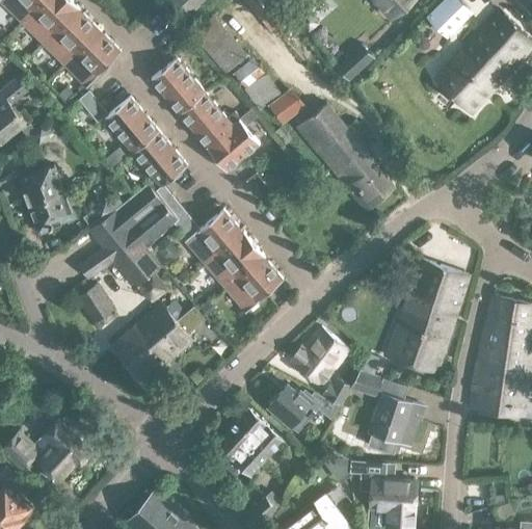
[(0,0),(0,2),(21,23),(43,0),(0,0)]
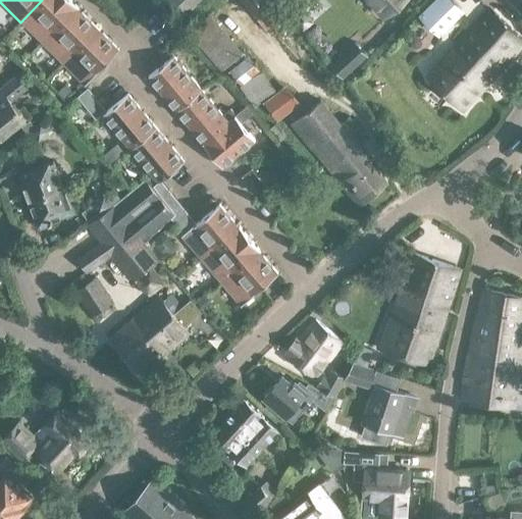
[(42,0),(20,22),(42,44),(76,10),(79,9),(68,0),(42,0)]
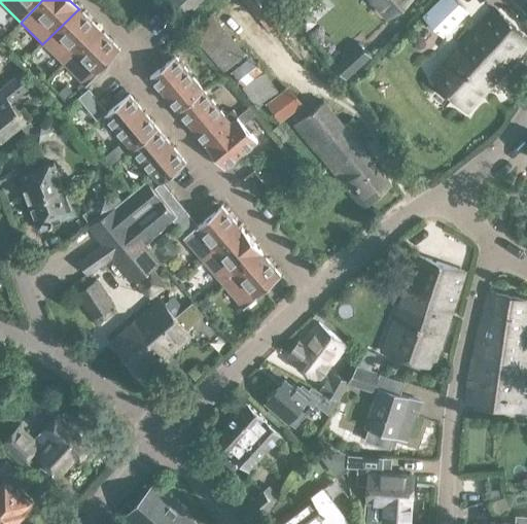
[(183,22),(205,0),(165,0),(165,1),(183,22)]
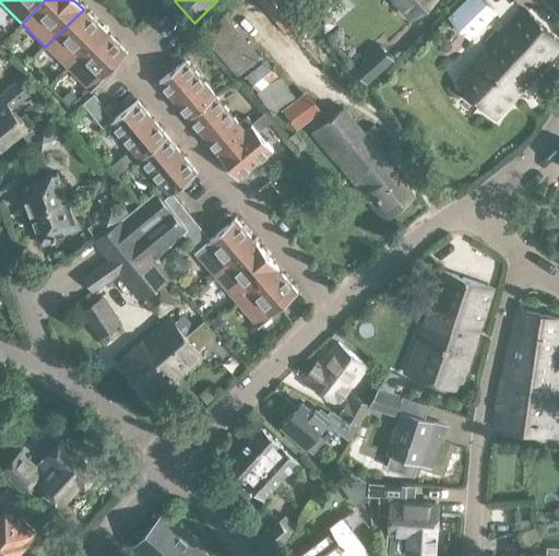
[(287,0),(254,0),(290,40),(309,24),(287,0)]
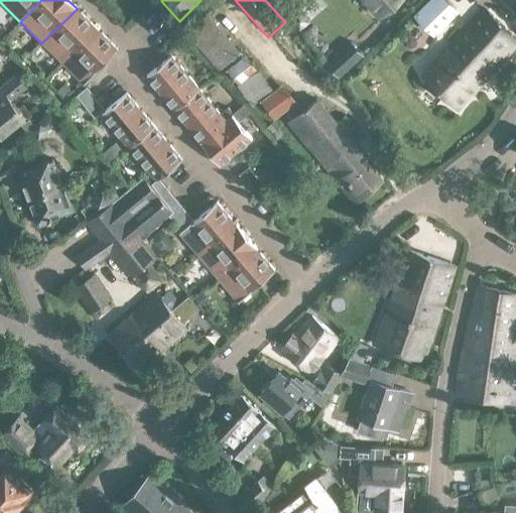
[(299,9),(290,0),(282,0),(277,5),(289,17),(299,9)]
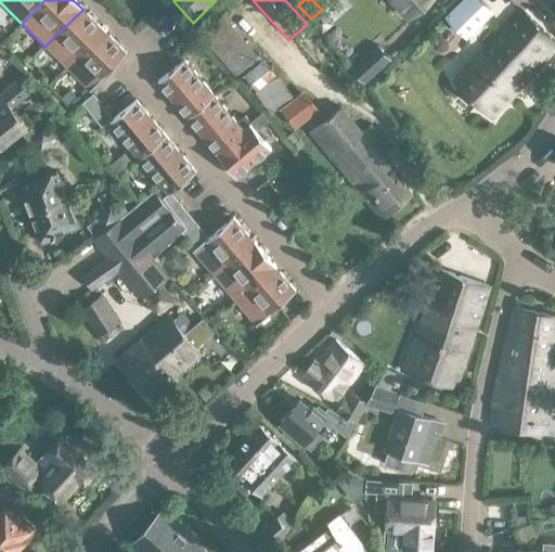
[(390,0),(409,18),(428,0),(390,0)]
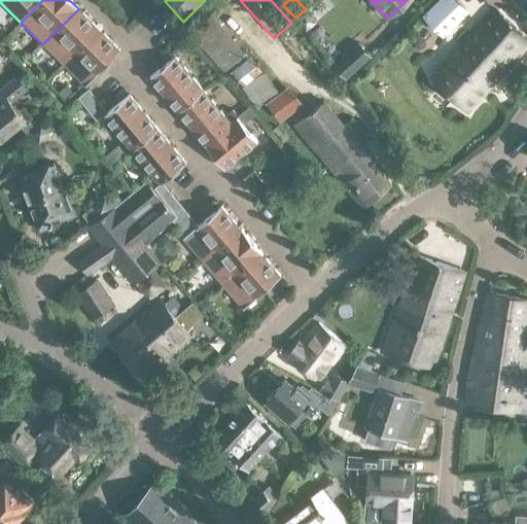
[(456,0),(440,0),(423,16),(444,38),(469,12),(456,0)]
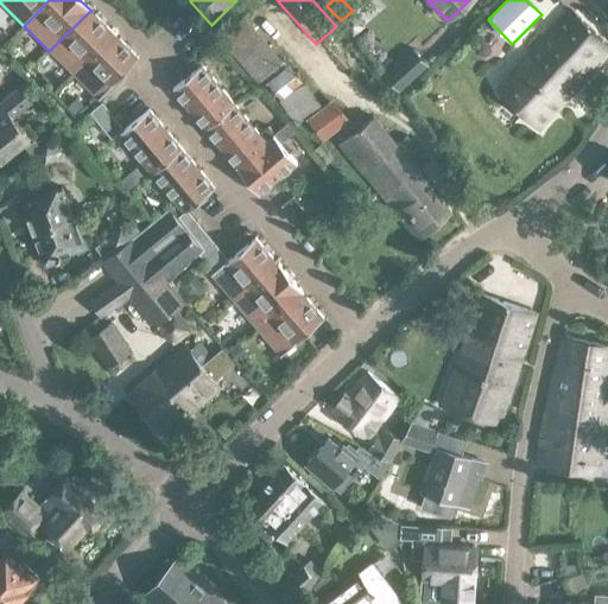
[(89,12),(49,51),(74,76),(114,36),(89,12)]
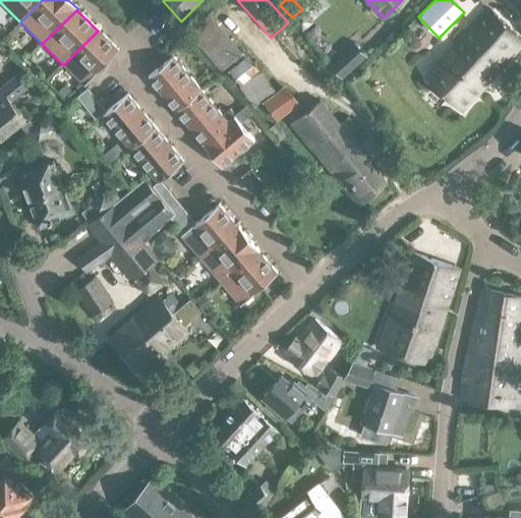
[(426,78),(462,111),(520,45),(520,40),(488,10),(426,78)]
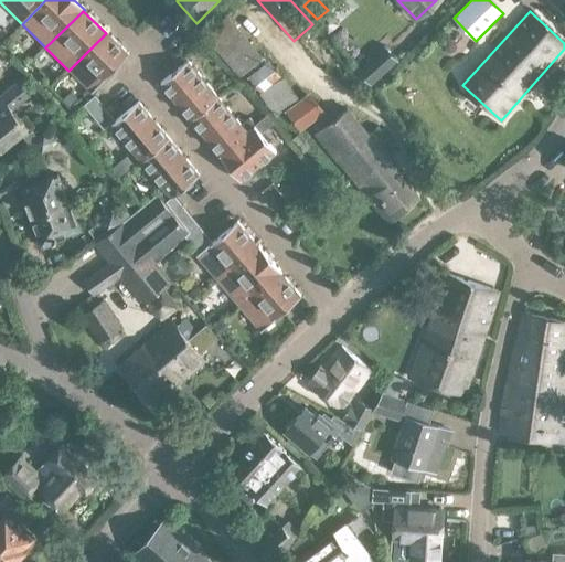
[(129,55),(106,33),(68,71),(92,94),(129,55)]
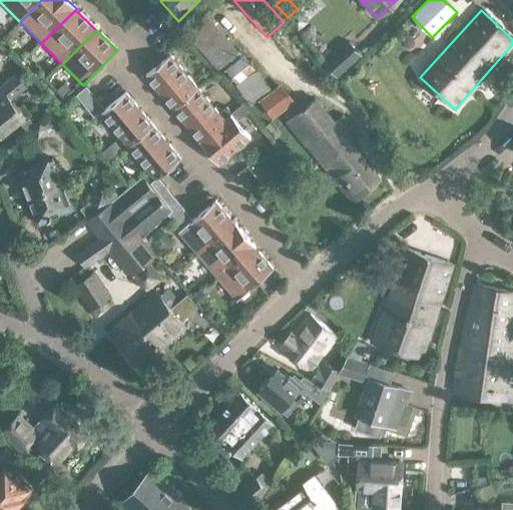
[(324,65),(337,79),(362,57),(349,43),(324,65)]
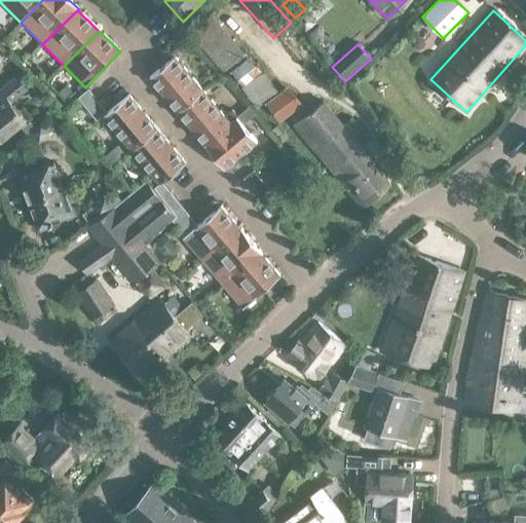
[(177,112),(202,90),(175,58),(149,79),(177,112)]
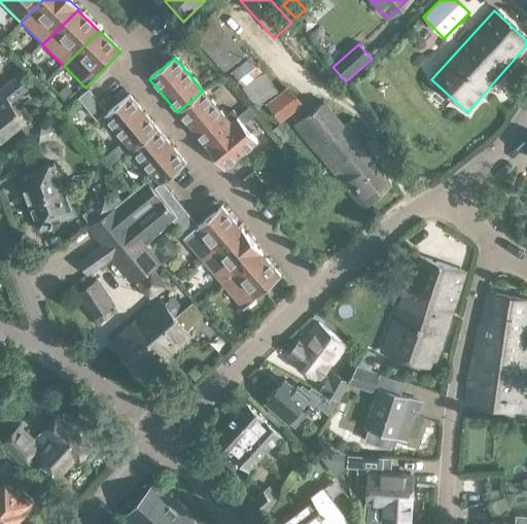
[(280,95),(265,73),(242,90),(256,111),(280,95)]
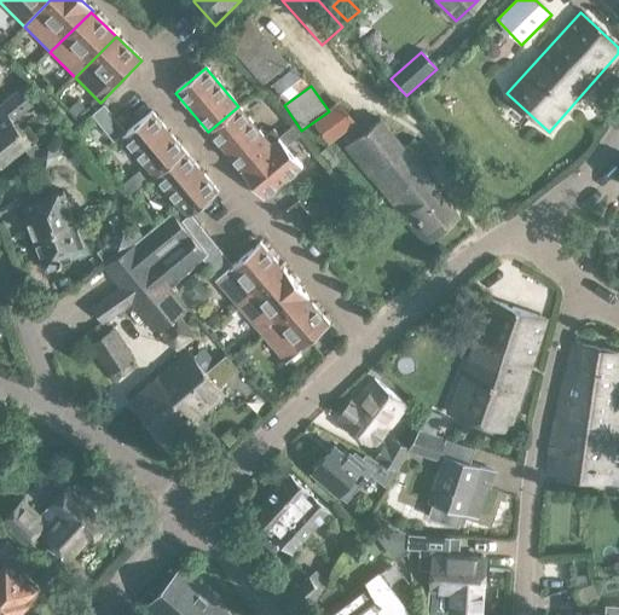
[(0,109),(0,167),(1,169),(34,141),(24,132),(19,135),(11,125),(29,110),(27,108),(35,103),(24,90),(3,105),(4,106),(0,109)]
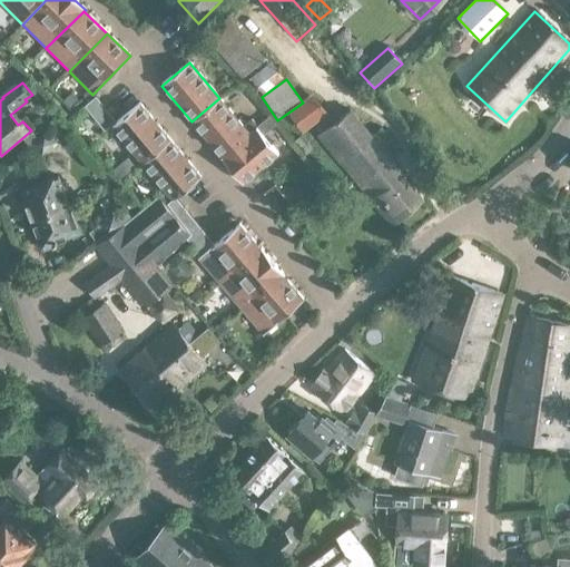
[(62,103),(70,110),(78,103),(70,95),(62,103)]
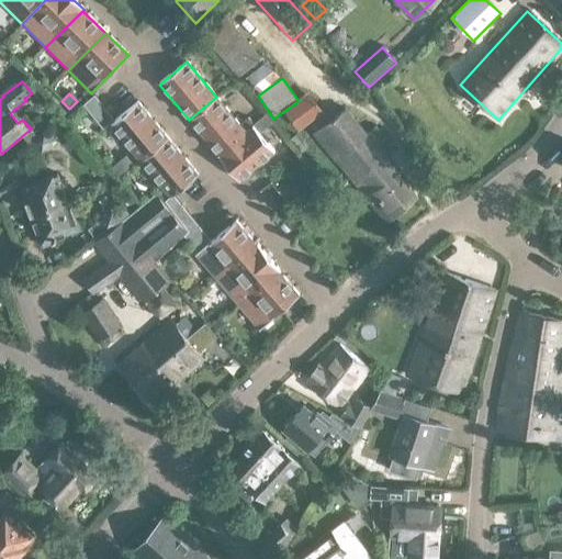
[(310,93),(284,112),(299,132),(324,113),(310,93)]
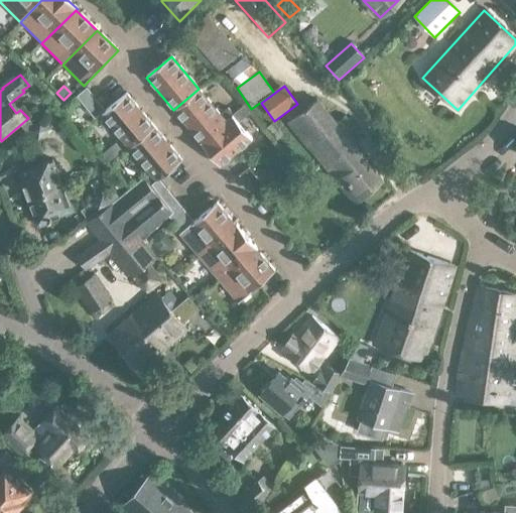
[(94,97),(87,89),(77,98),(83,105),(94,97)]
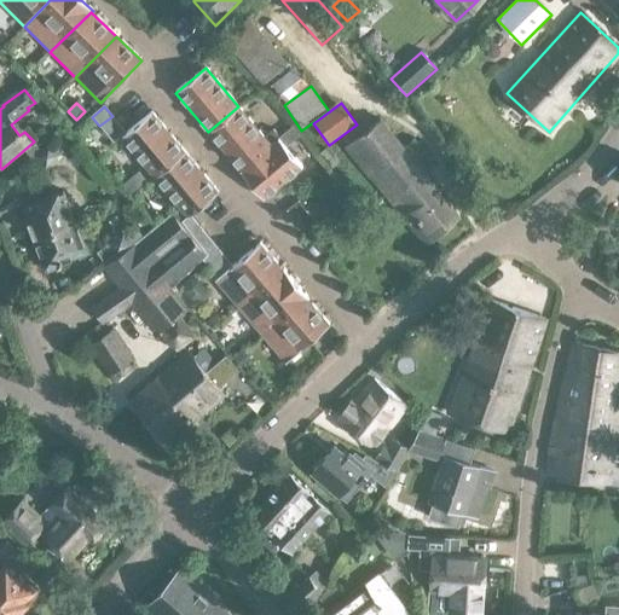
[(238,106),(208,132),(241,172),(271,146),(265,139),(238,106)]
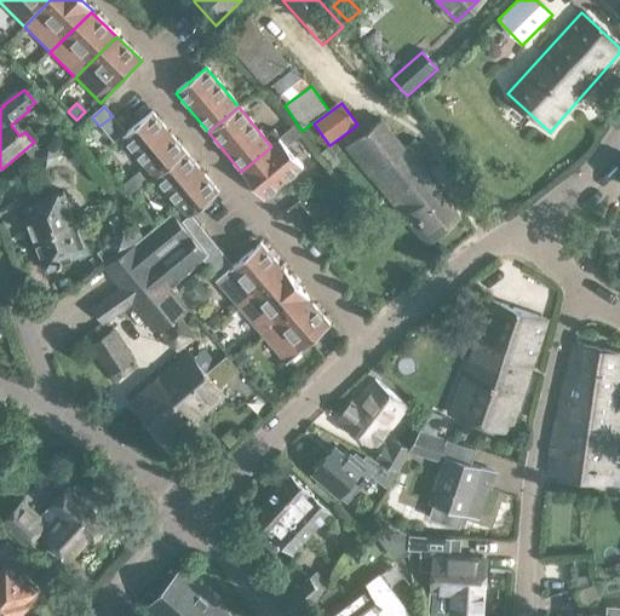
[(127,134),(122,138),(155,178),(185,154),(153,114),(127,134)]
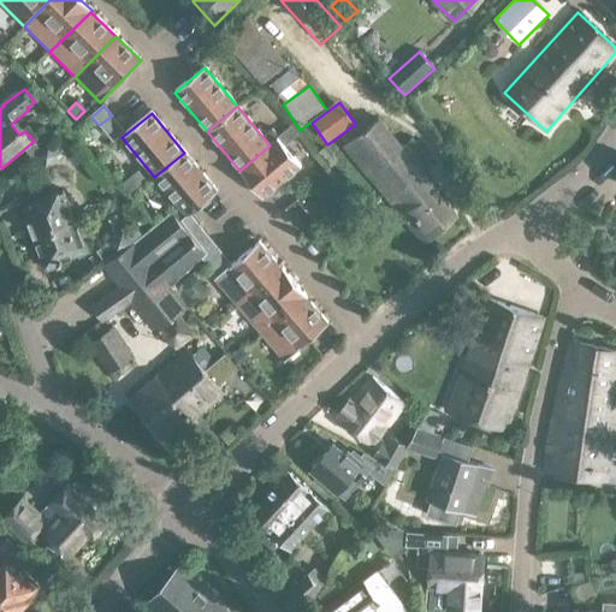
[(99,125),(105,134),(118,124),(112,116),(99,125)]
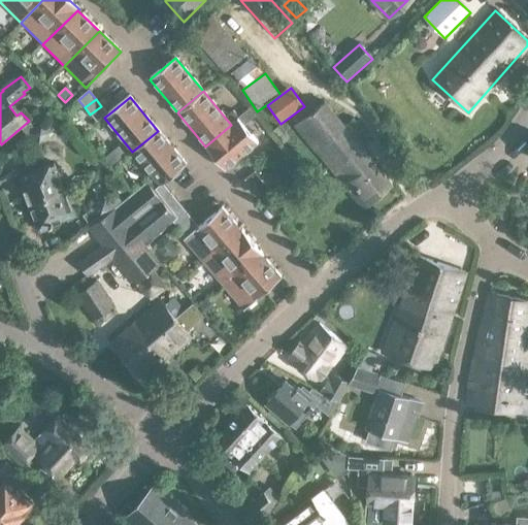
[(363,211),(392,187),(362,150),(371,141),(354,120),(344,127),(325,103),(296,128),(363,211)]
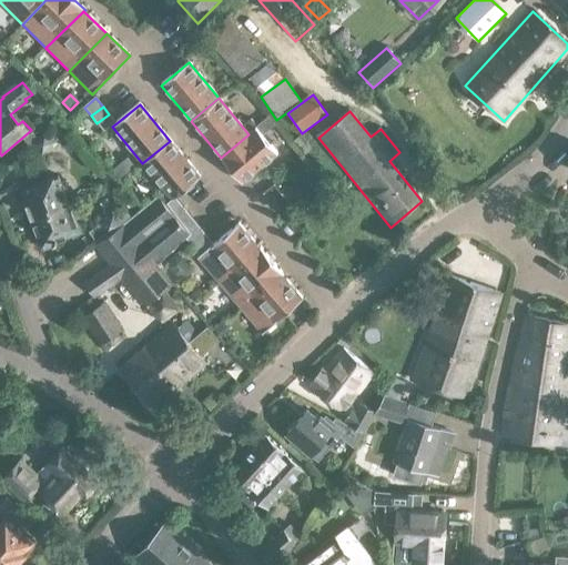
[(104,132),(112,127),(117,123),(109,114),(97,123),(104,132)]
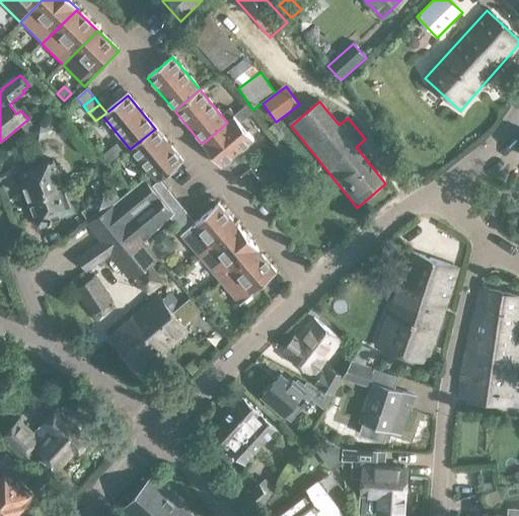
[(227,123),(202,144),(201,144),(222,168),(254,141),(234,117),(227,123)]
